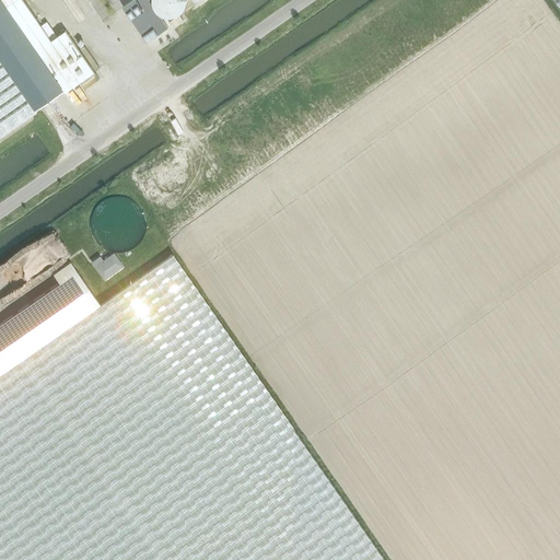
[(0,0),(0,137),(94,71),(66,30),(51,39),(23,0),(193,0),(195,1),(197,0),(0,0)]
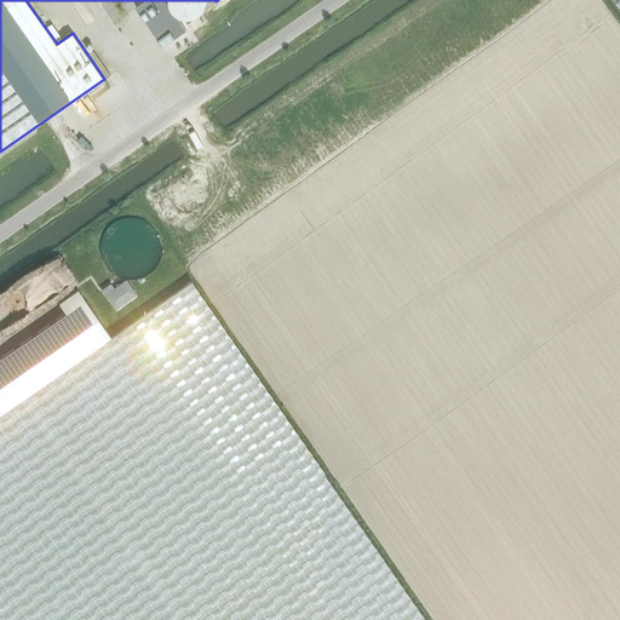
[(142,0),(135,6),(162,45),(182,32),(160,0),(142,0)]
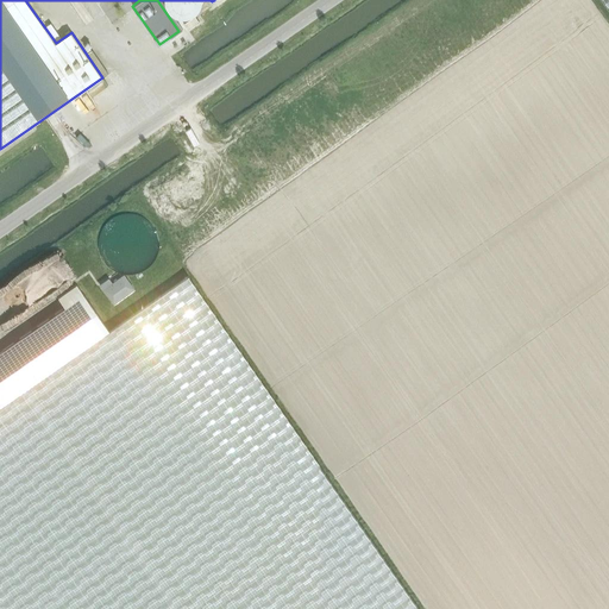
[(165,0),(167,4),(170,10),(175,13),(181,16),(187,16),(194,13),(199,10),(201,4),(201,0),(165,0)]
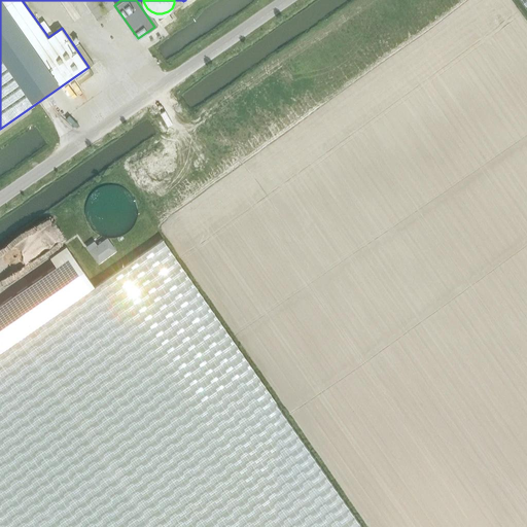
[(103,16),(107,23),(114,18),(110,11),(103,16)]
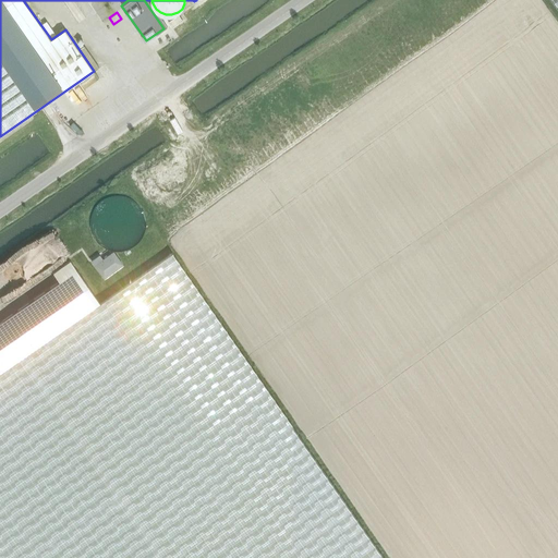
[(171,27),(182,20),(179,14),(168,23),(171,27)]
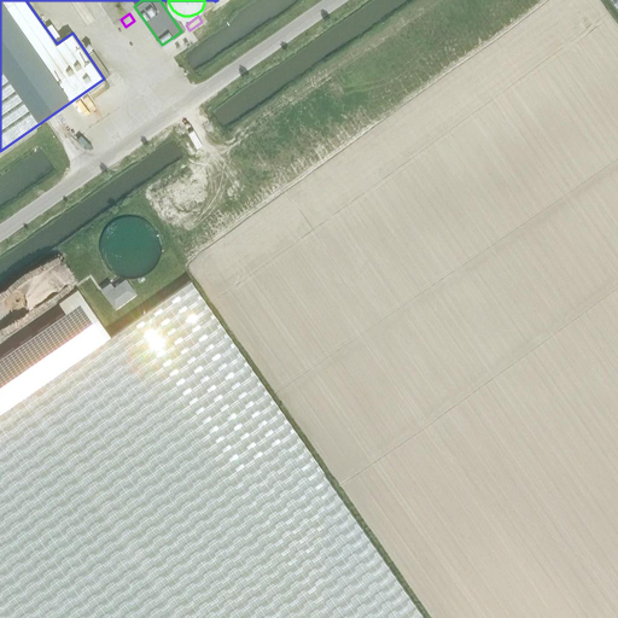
[(110,87),(105,81),(89,93),(93,98),(110,87)]
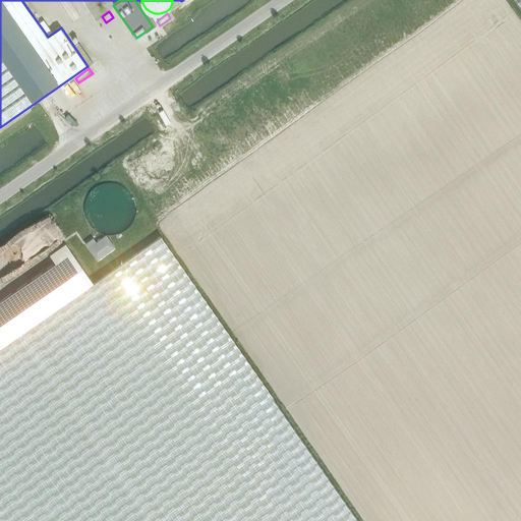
[(72,78),(65,83),(69,90),(76,84),(72,78)]
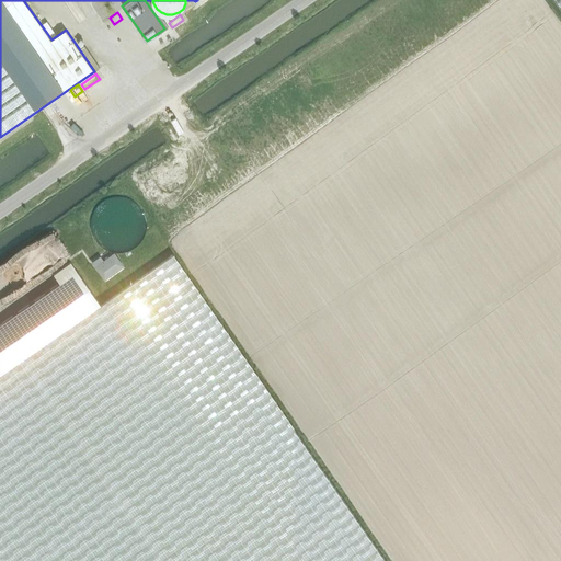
[(104,281),(124,266),(114,253),(103,261),(100,256),(91,263),(104,281)]
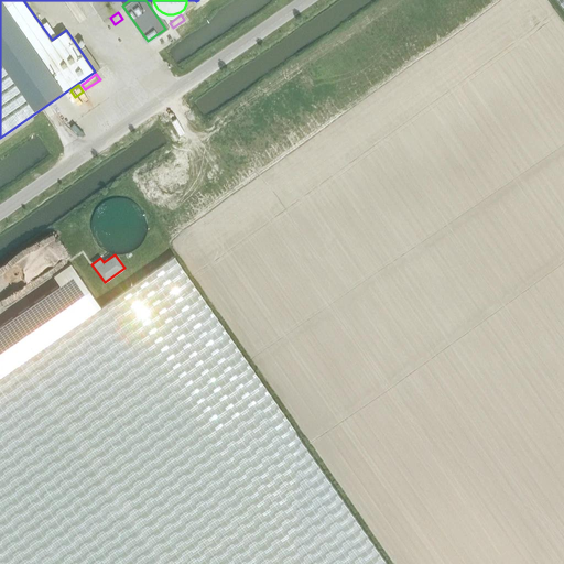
[(0,376),(0,563),(387,563),(173,256),(100,307),(0,376)]
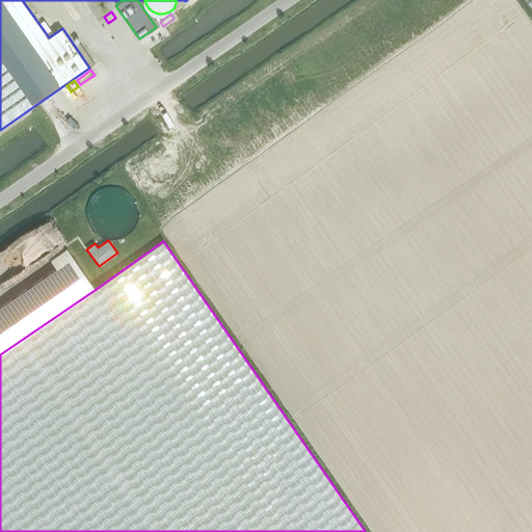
[(0,354),(95,290),(65,248),(50,260),(55,269),(0,307),(0,354)]
